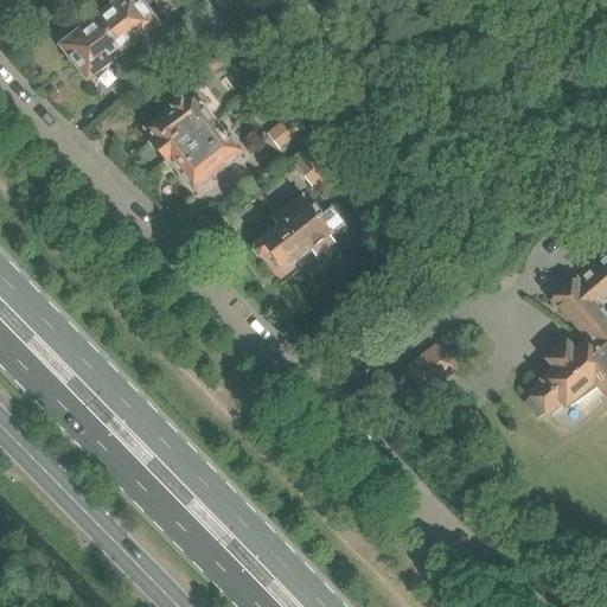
[(147,36),(152,40),(171,25),(161,12),(154,18),(140,0),(122,0),(98,19),(125,52),(147,36)]
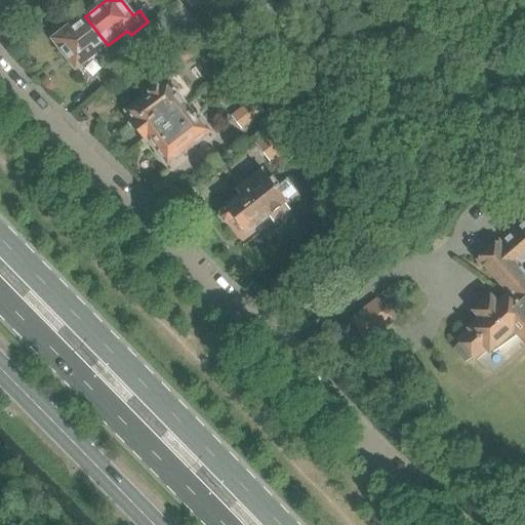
[(169,9),(184,27),(194,18),(179,0),(169,9)]
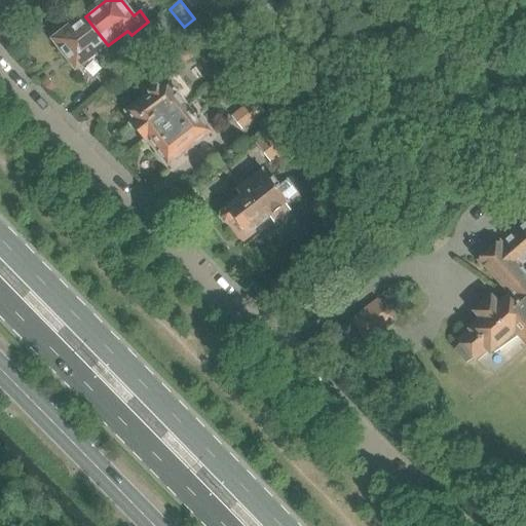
[(77,69),(108,45),(85,16),(54,40),(77,69)]
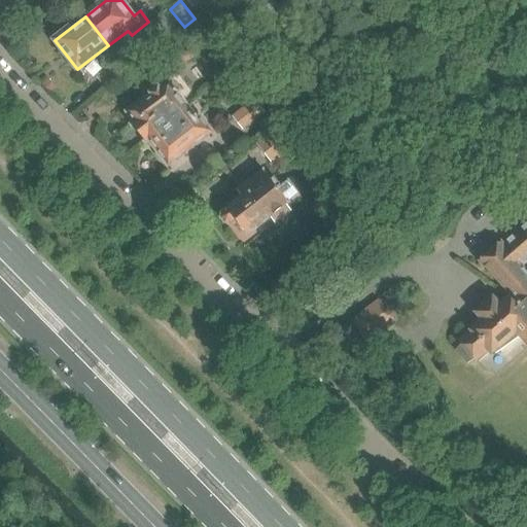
[(203,49),(194,37),(188,31),(178,39),(184,45),(172,56),(181,67),(203,49)]
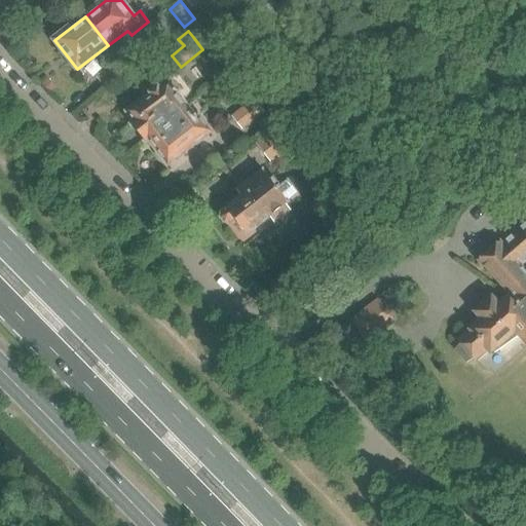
[(126,72),(138,64),(129,52),(118,61),(126,72)]
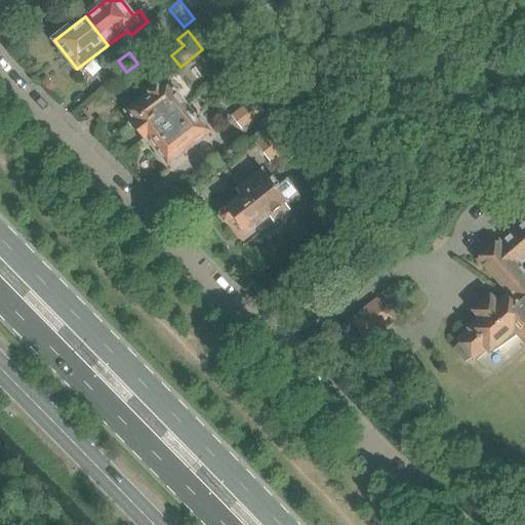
[(216,85),(228,76),(224,71),(220,75),(217,72),(210,77),(216,85)]
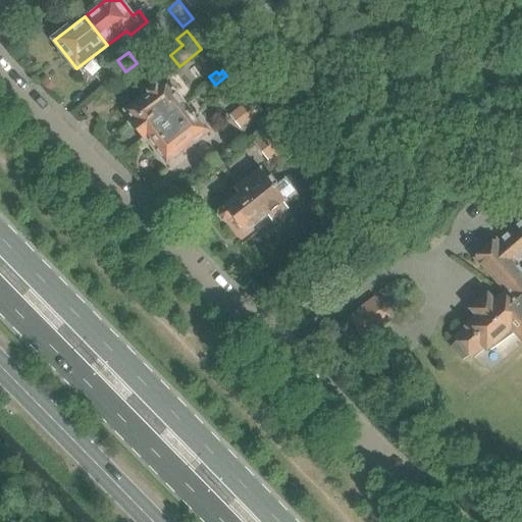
[(226,75),(215,85),(221,92),(233,82),(226,75)]
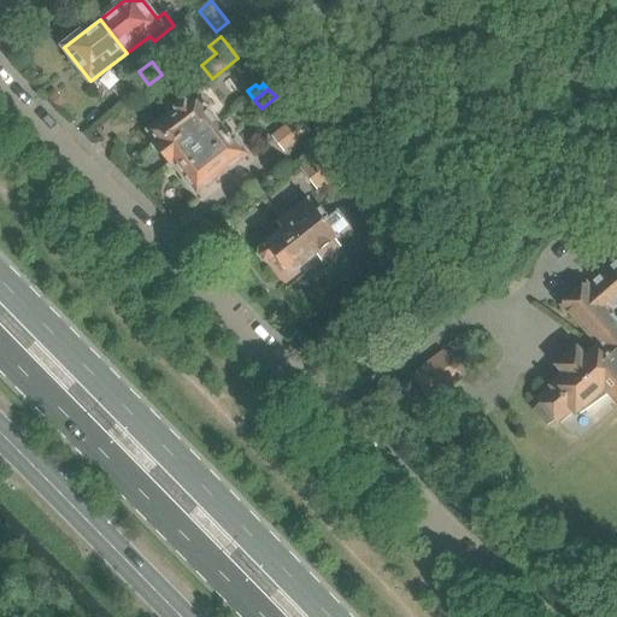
[(171,164),(223,124),(201,97),(183,110),(181,109),(165,121),(166,123),(153,134),(160,144),(157,146),(171,164)]
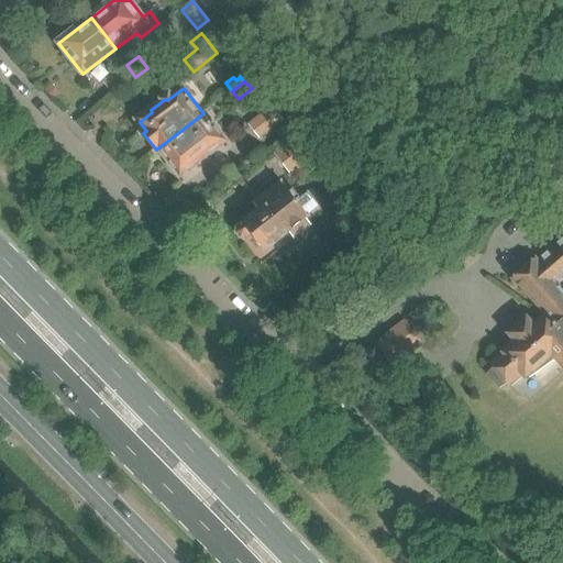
[(272,109),(251,125),(261,138),(283,120),(272,109)]
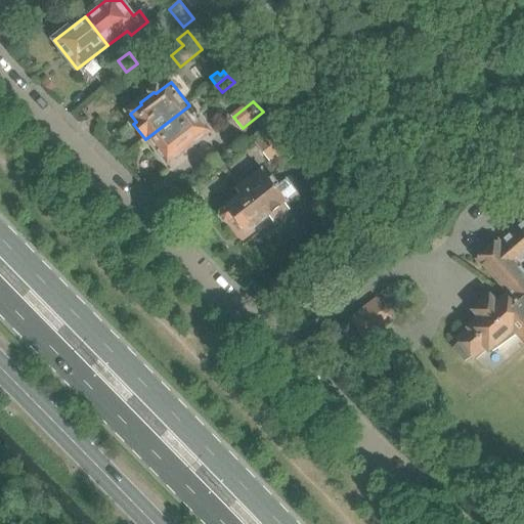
[(148,137),(168,163),(209,131),(189,105),(145,139),(145,140),(148,137)]
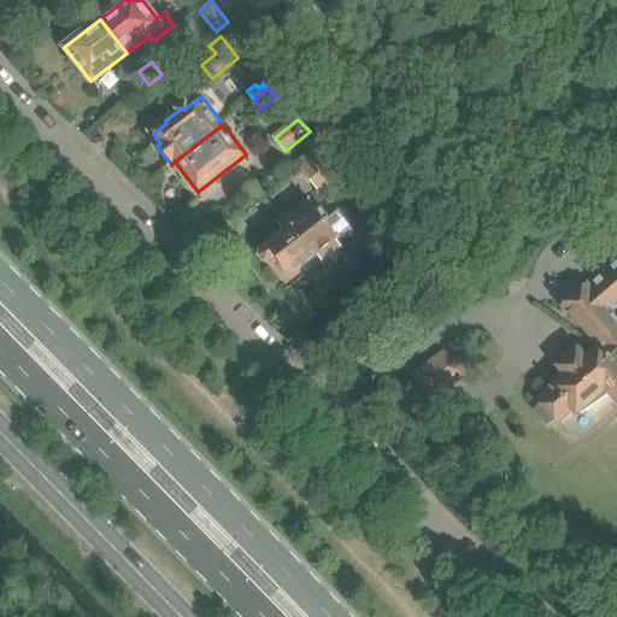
[(344,248),(336,239),(340,238),(310,199),(280,223),(285,230),(260,250),(260,257),(264,262),(271,263),(277,258),(291,276),(317,254),(324,264),(344,248)]
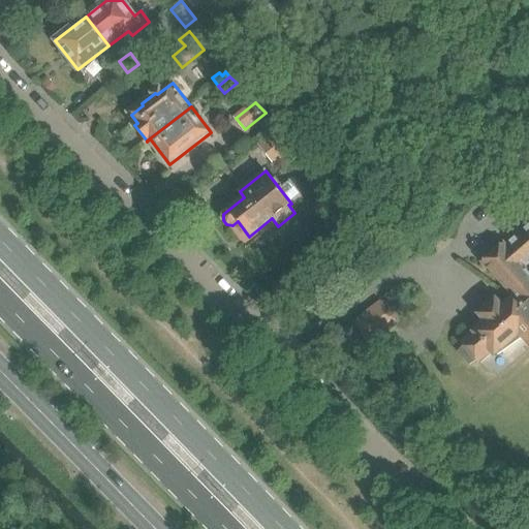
[(520,334),(528,343),(528,274),(523,268),(528,261),(528,225),(505,247),(504,246),(484,263),(514,298),(502,307),(496,300),(479,314),(487,322),(463,343),(465,346),(459,351),(470,365),(476,360),(478,362),(492,351),(495,355),(520,334)]
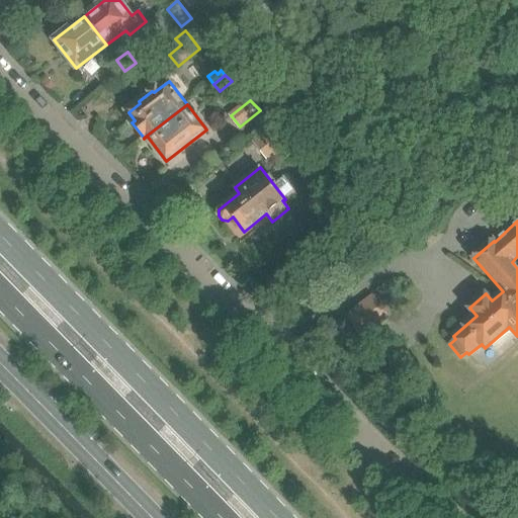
[(370,295),(342,317),(359,340),(387,319),(370,295)]
